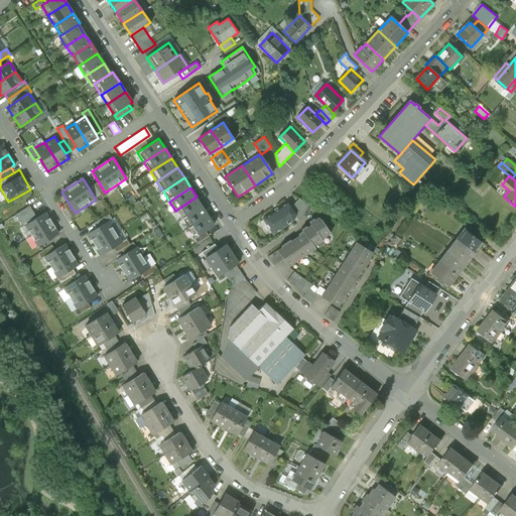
[(197,197),(175,211),(182,221),(204,207),(197,197)]
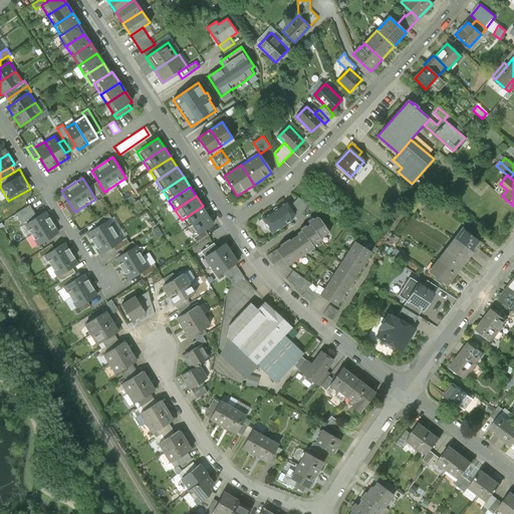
[(294,202),(291,207),(296,213),(295,217),(299,219),(308,204),(298,198),(296,203),(294,202)]
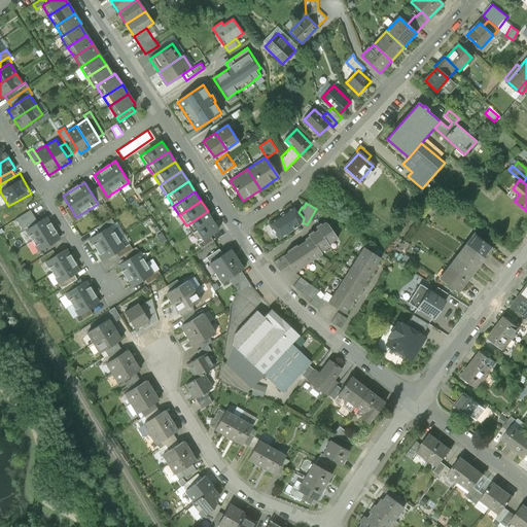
[(294,206),(269,224),(280,240),(300,226),(303,222),(304,218),(299,212),(294,206)]
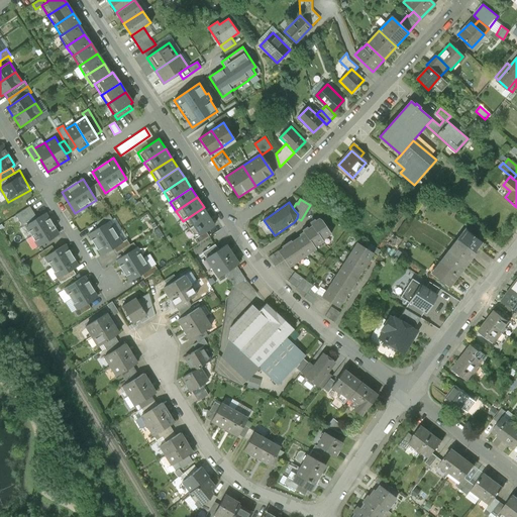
[(204,207),(183,221),(189,231),(210,217),(204,207)]
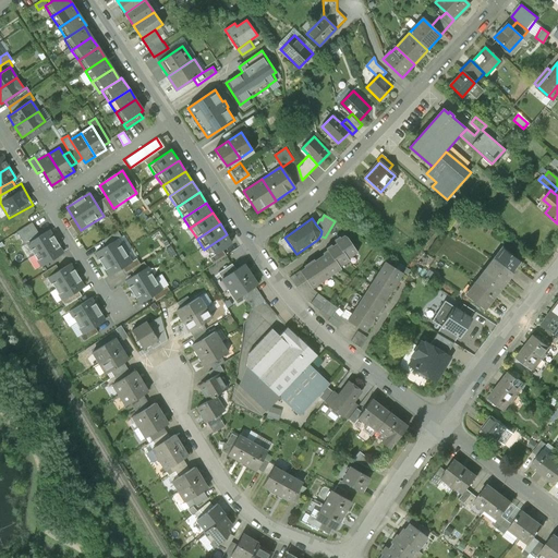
[(50,230),(27,244),(41,266),(64,252),(60,246),(53,235),(50,230)]
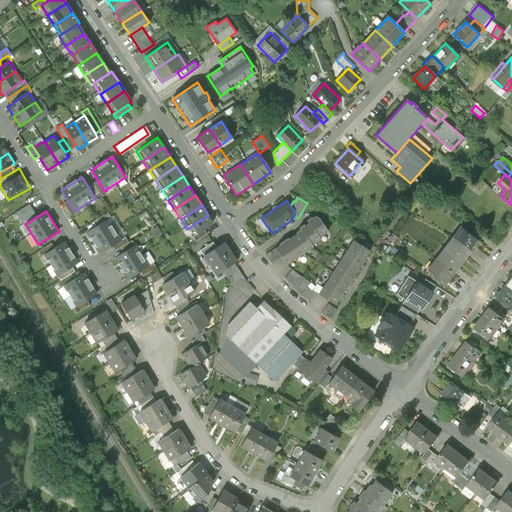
[(208,215),(187,229),(193,238),(215,224),(208,215)]
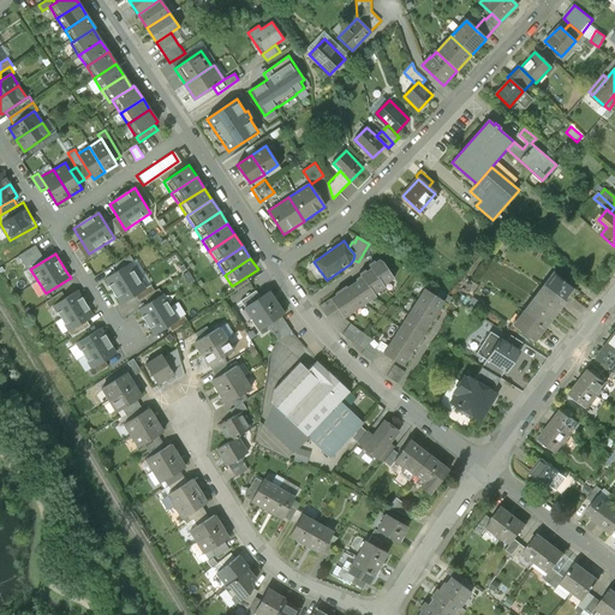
[(370,268),(371,269),(383,286),(394,279),(383,263),(380,261),(370,268)]
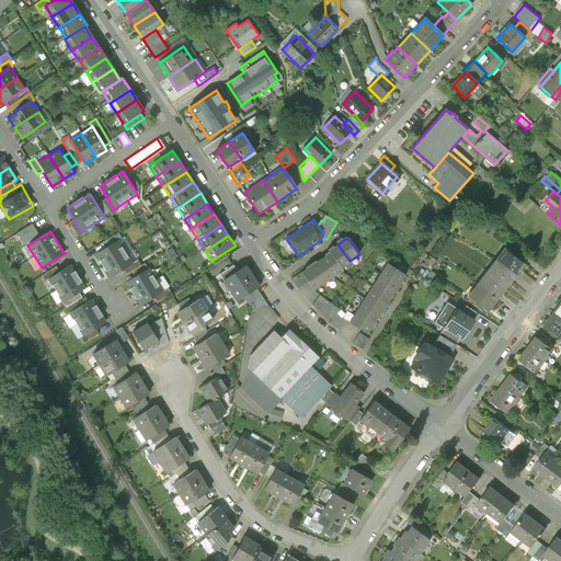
[(121,239),(95,253),(100,260),(105,270),(111,278),(135,264),(121,239)]
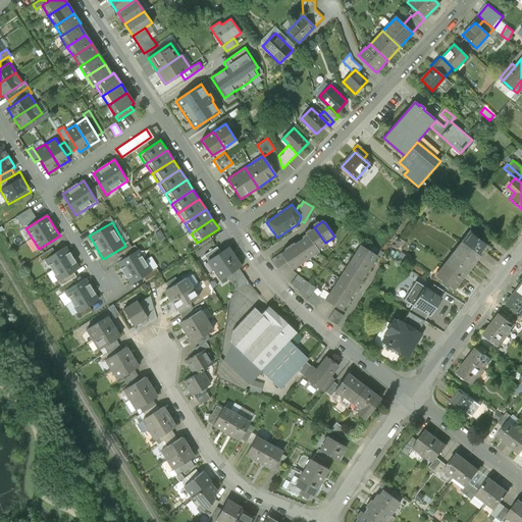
[(468,229),(471,231),(488,245),(492,241),(472,224),(468,229)]
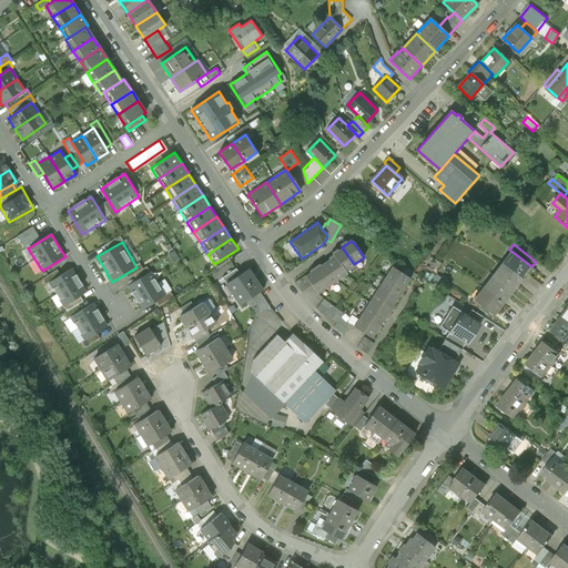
[(355,266),(354,264),(343,249),(333,255),(334,257),(345,273),(355,266)]
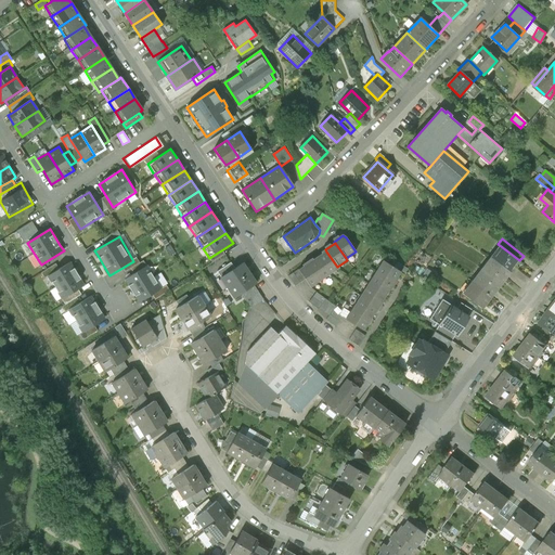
[(501,246),(491,258),(511,273),(519,260),(501,246)]
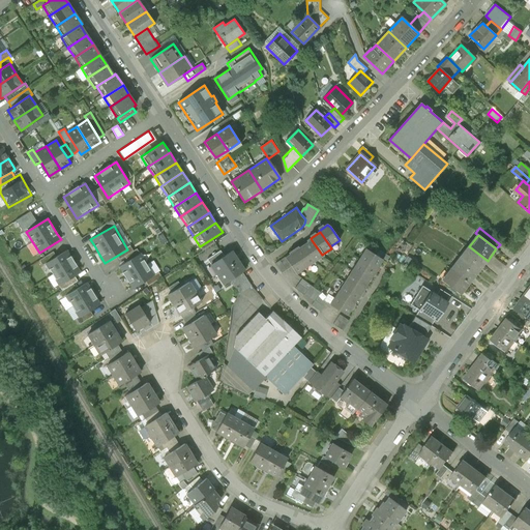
[(312,240),(303,245),(315,262),(323,257),(322,255),(312,240)]
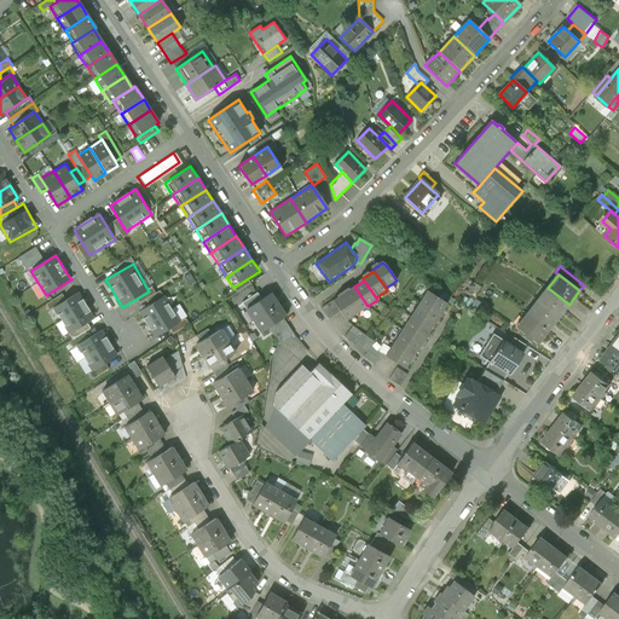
[(354,287),(343,294),(357,313),(368,306),(354,287)]
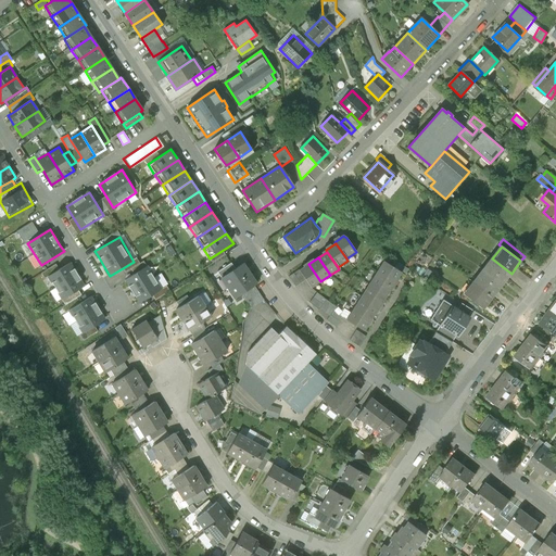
[(502,286),(512,274),(492,258),(482,270),(502,286)]
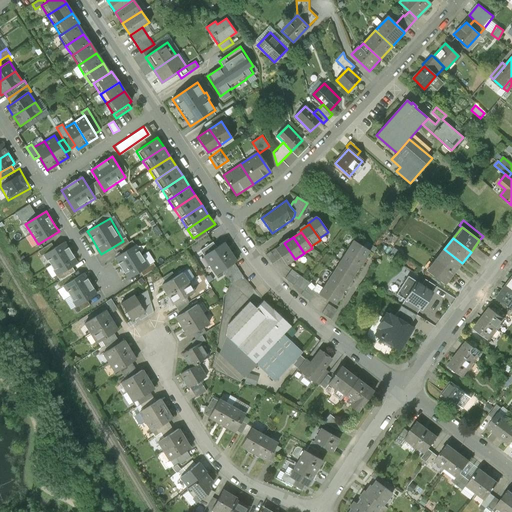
[(364,240),(361,245),(370,251),(373,253),(376,248),(364,240)]
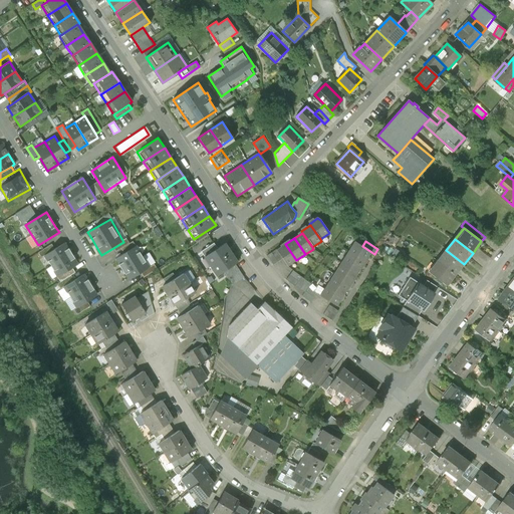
[(355,242),(348,253),(364,263),(371,252),(362,246),(355,242)]
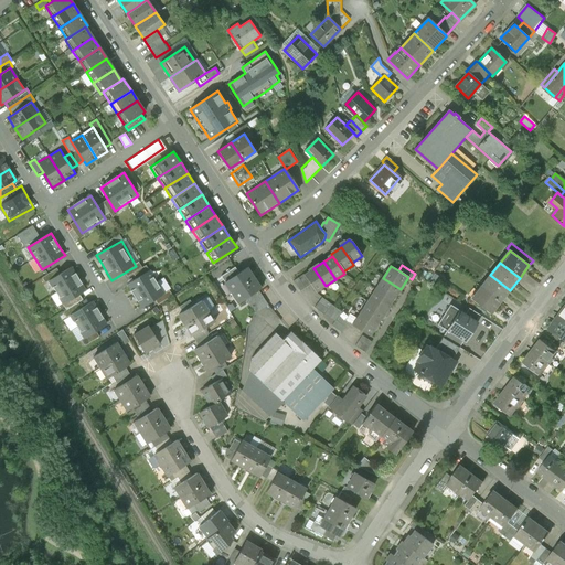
[(72,267),(50,280),(63,305),(86,291),(82,284),(76,274),(72,267)]
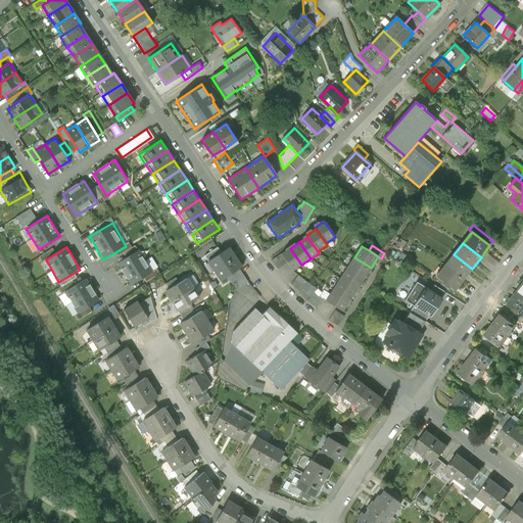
[(204,255),(208,262),(222,253),(218,247),(204,255)]
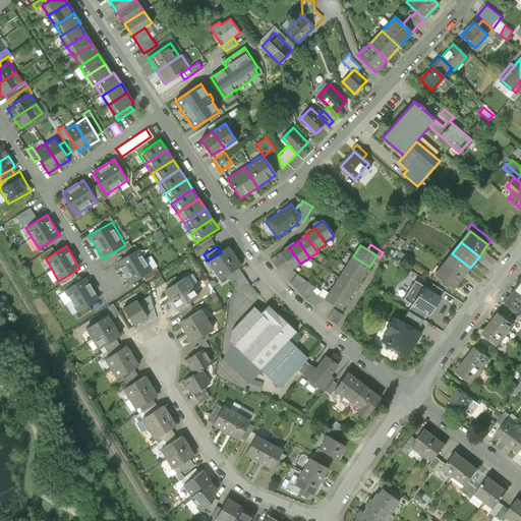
[(208,261),(214,270),(235,255),(229,246),(221,252),(208,261)]
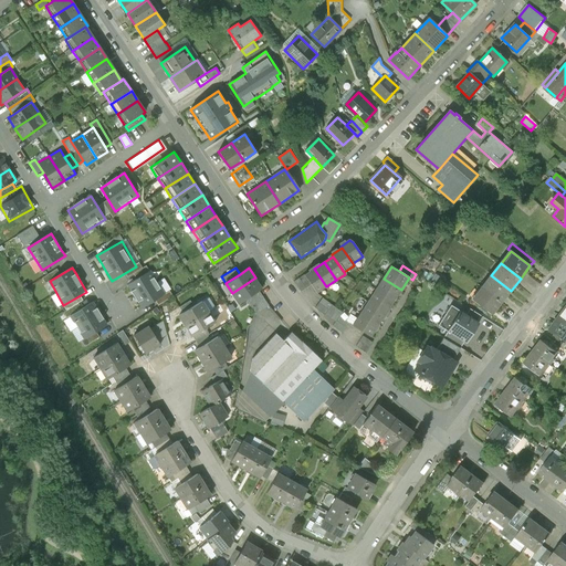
[(316,293),(326,286),(314,269),(304,275),(311,285),(316,293)]
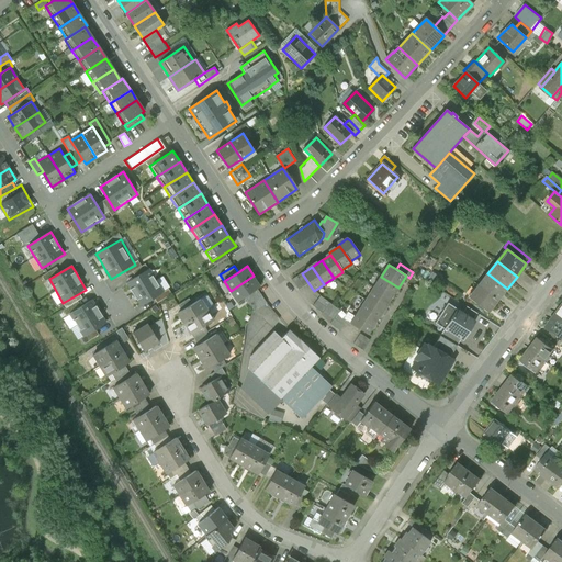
[(150,269),(125,283),(130,290),(136,301),(141,307),(165,293),(150,269)]
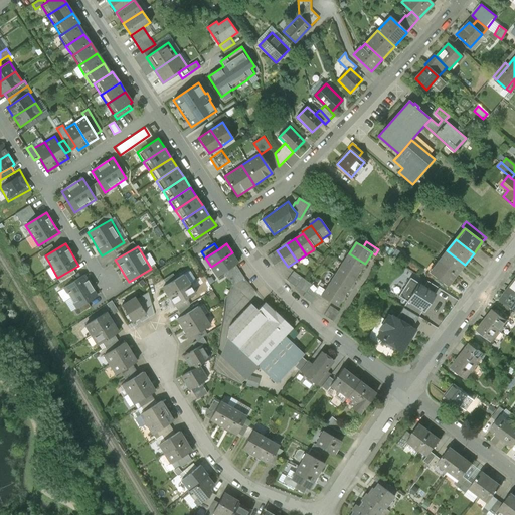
[(274,267),(283,260),(277,250),(268,258),(274,267)]
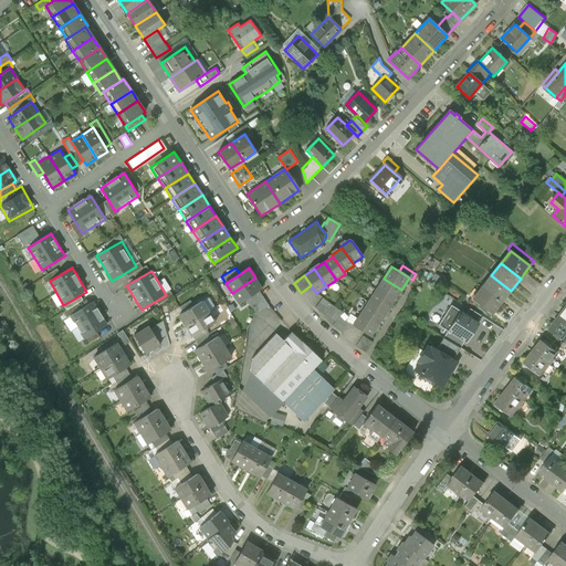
[(491,275),(481,287),(501,303),(511,291),(491,275)]
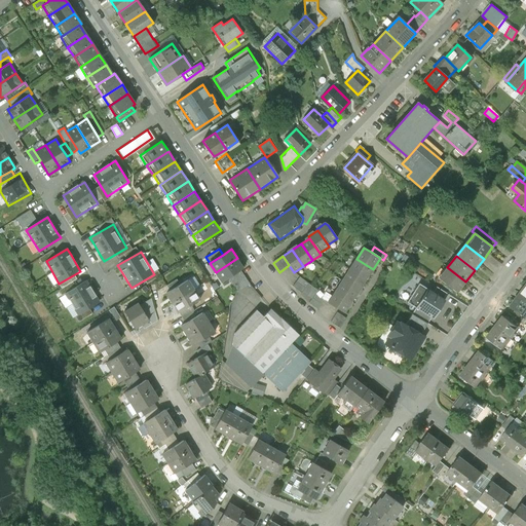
[(243,268),(237,258),(216,272),(222,283),(228,278),(240,270),(243,268)]
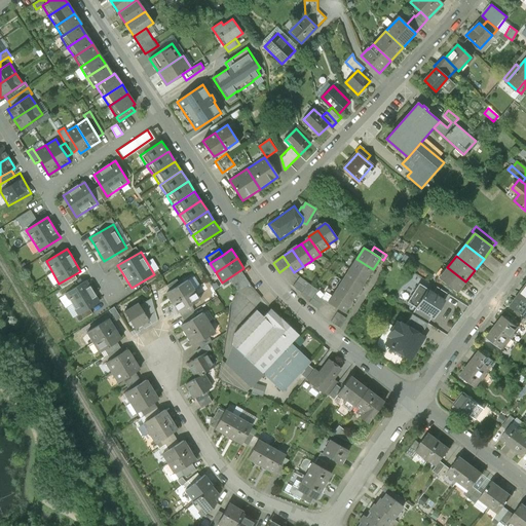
[(357,259),(349,269),(366,280),(373,269),(357,259)]
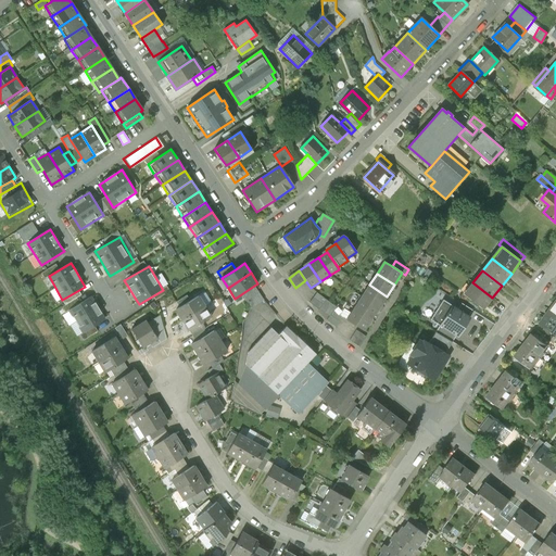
[(482,310),(492,298),(472,282),(464,294),(482,310)]
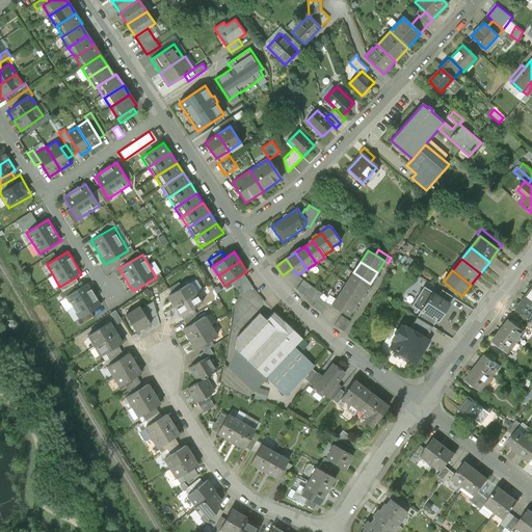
[(353,272),(346,284),(363,295),(370,284),(353,272)]
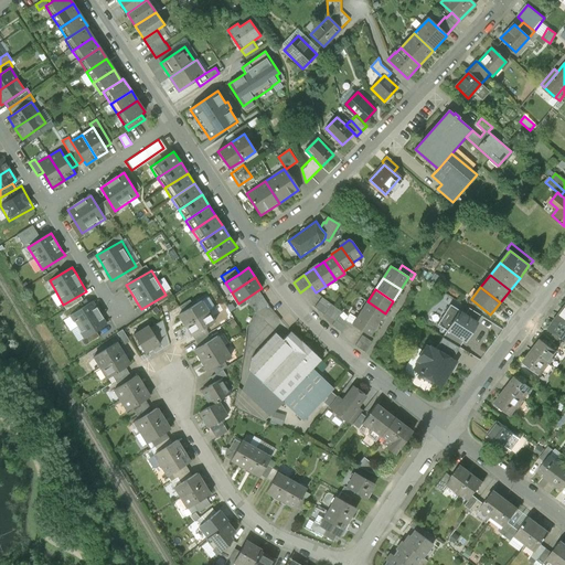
[(268,305),(258,290),(245,299),(255,313),(268,305)]
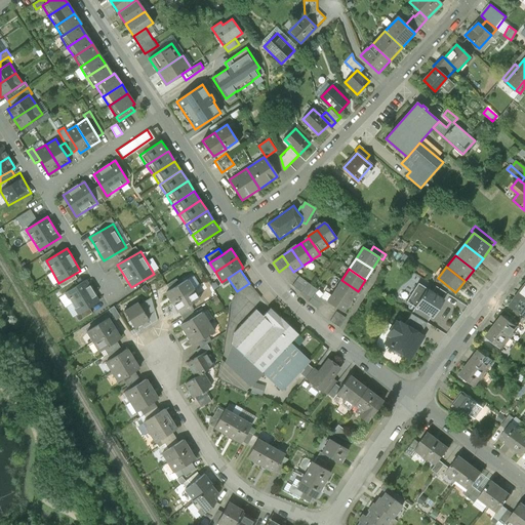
[(292,286),(311,299),(315,293),(317,290),(298,277),(292,286)]
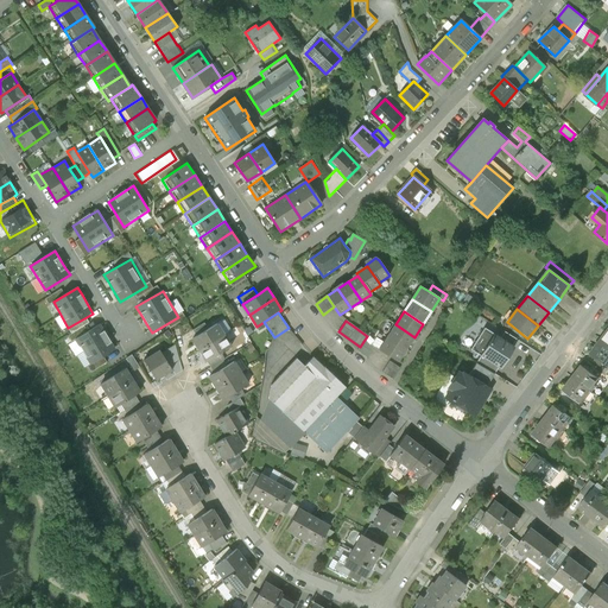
[(192,330),(197,337),(209,330),(204,323),(192,330)]
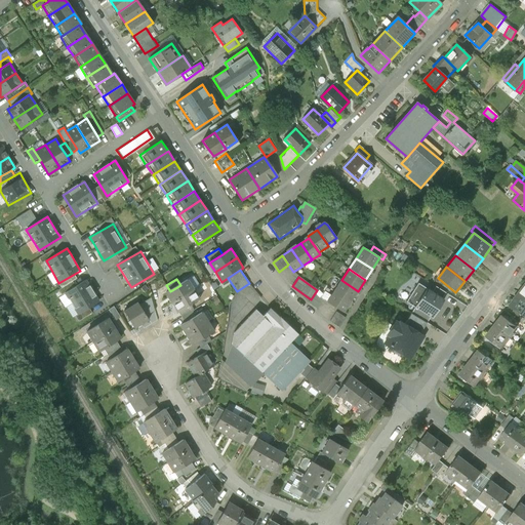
[(88,280),(66,293),(78,315),(101,301),(97,296),(91,286),(88,280)]
